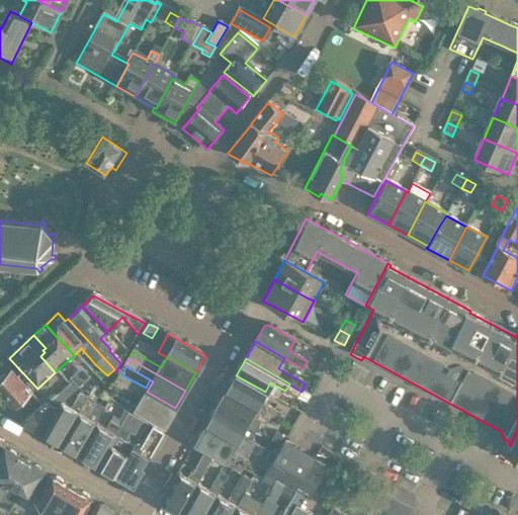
[(23,407),(28,403),(33,398),(12,372),(7,376),(3,377),(0,379),(0,393),(14,410),(19,405),(23,407)]
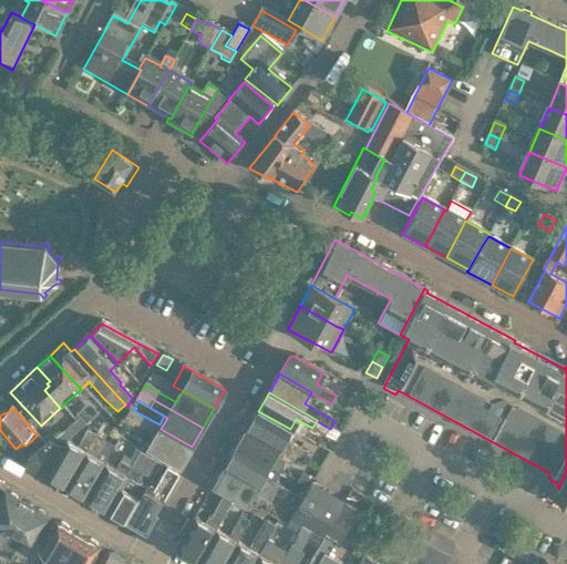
[(83,410),(76,416),(80,419),(85,426),(92,420),(83,410)]
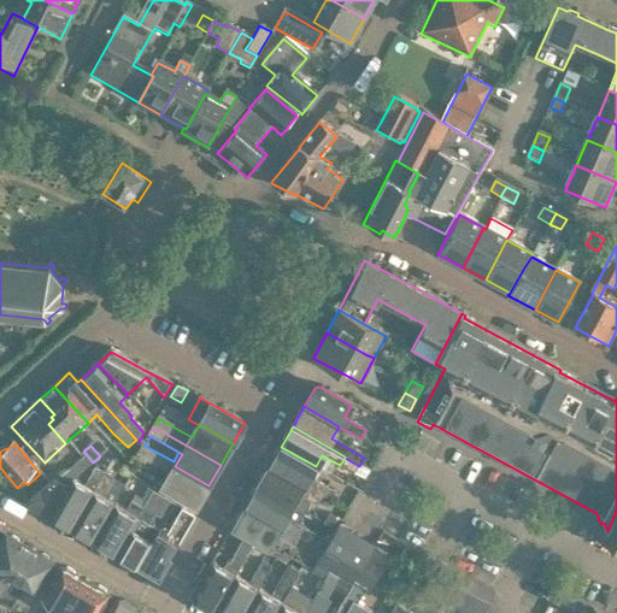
[(197,506),(209,485),(175,466),(157,457),(141,447),(134,460),(145,466),(148,461),(170,475),(163,487),(197,506)]
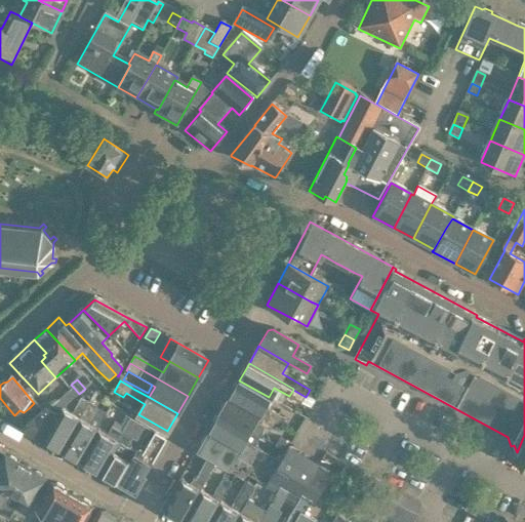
[(239,380),(230,398),(274,423),(282,428),(285,422),(277,417),(278,415),(263,407),(269,397),(239,380)]
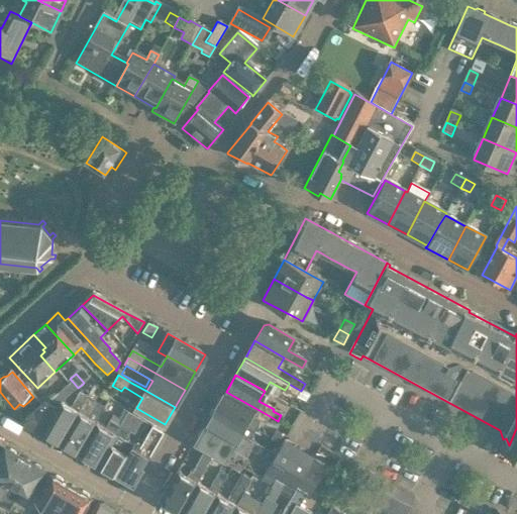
[(47,404),(57,409),(60,403),(61,403),(78,388),(73,382),(47,404)]
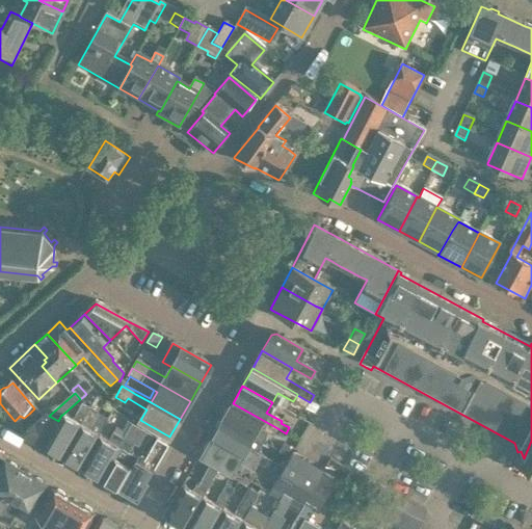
[(233,403),(222,421),(261,443),(267,432),(273,435),(277,428),(233,403)]
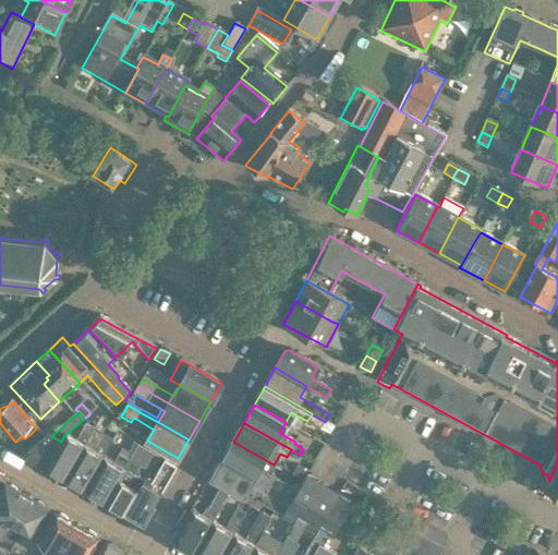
[(67,477),(94,429),(86,424),(76,442),(65,435),(64,435),(61,442),(61,443),(48,466),(67,477)]
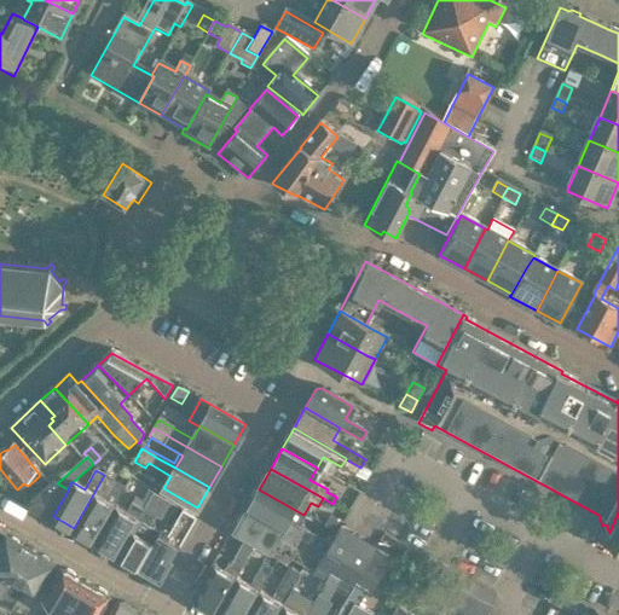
[(42,492),(28,504),(52,517),(53,516),(68,491),(68,489),(57,483),(53,481),(50,485),(40,475),(34,481),(42,492)]
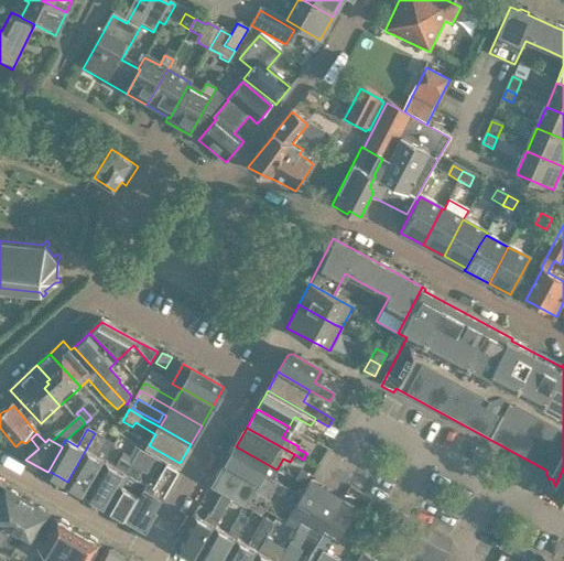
[(94,434),(67,482),(86,492),(105,462),(111,450),(99,443),(101,439),(94,434)]
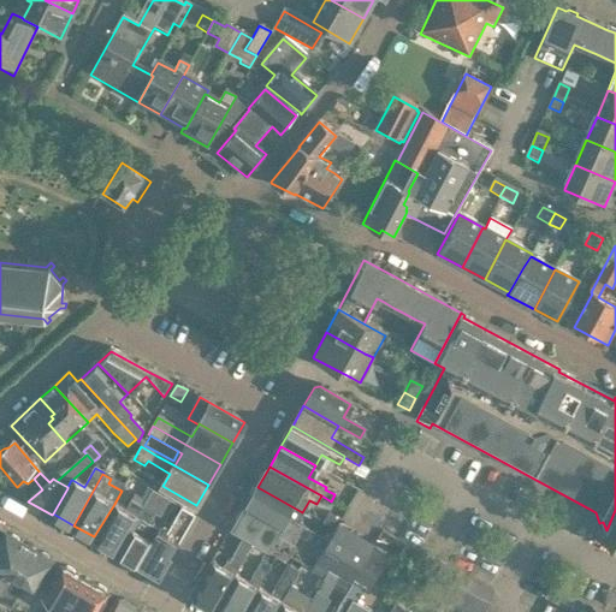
[(258,487),(246,507),(297,536),(323,551),(327,542),(296,524),(302,512),(258,487)]
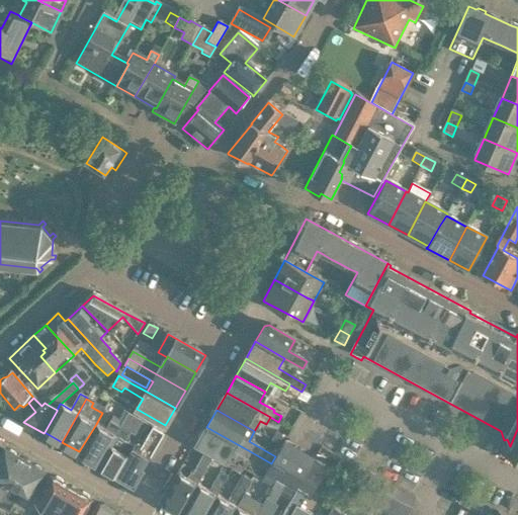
[(120,428),(99,463),(119,475),(135,448),(124,442),(130,433),(137,420),(127,415),(120,428)]
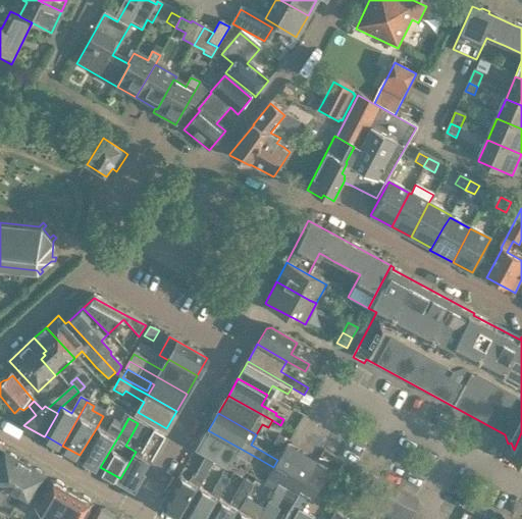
[(97,427),(80,455),(100,467),(121,431),(111,425),(110,425),(106,432),(97,427)]
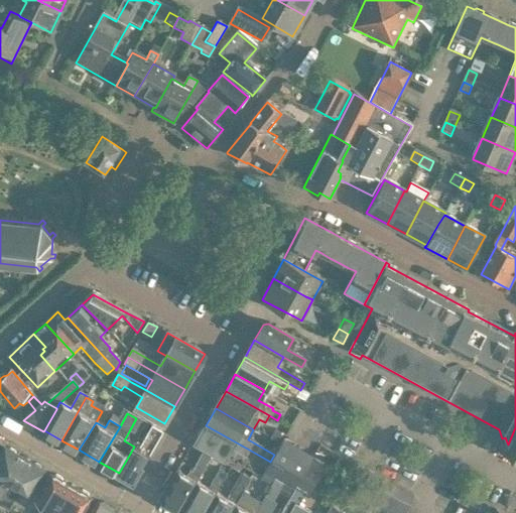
[(196,442),(225,459),(230,449),(245,457),(249,450),(206,425),(196,442)]
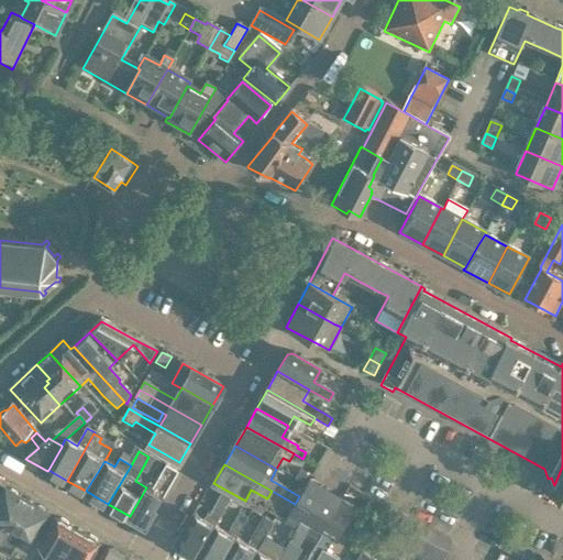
[(147,485),(146,487),(130,516),(129,518),(140,525),(147,524),(177,471),(166,465),(152,489),(147,485)]
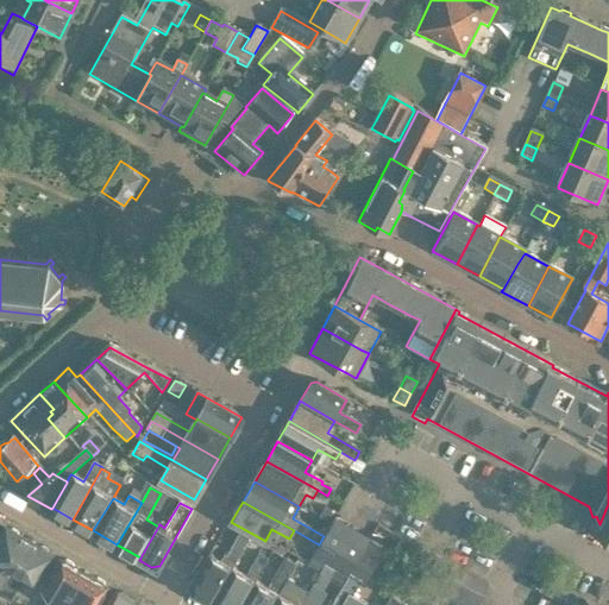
[(608,504),(600,524),(595,531),(608,537),(608,504)]
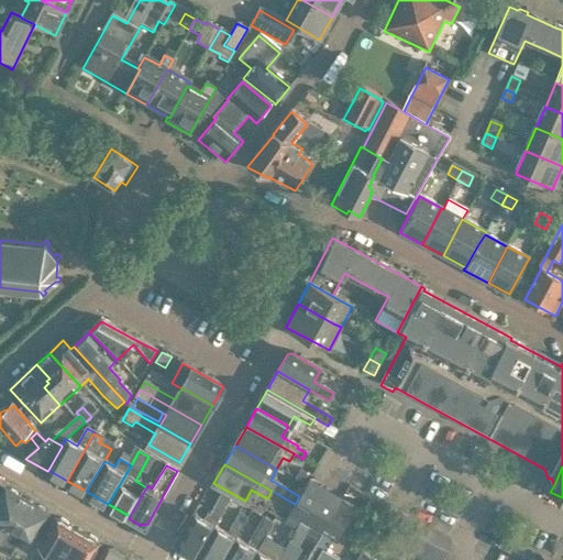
[(299,470),(295,479),(301,483),(306,474),(299,470)]
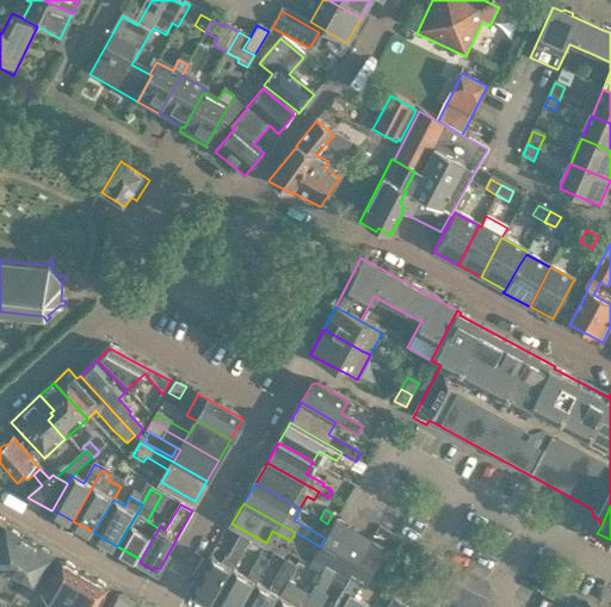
[(314,561),(326,568),(329,569),(352,531),(334,521),(325,538),(320,546),(312,559),(314,561)]
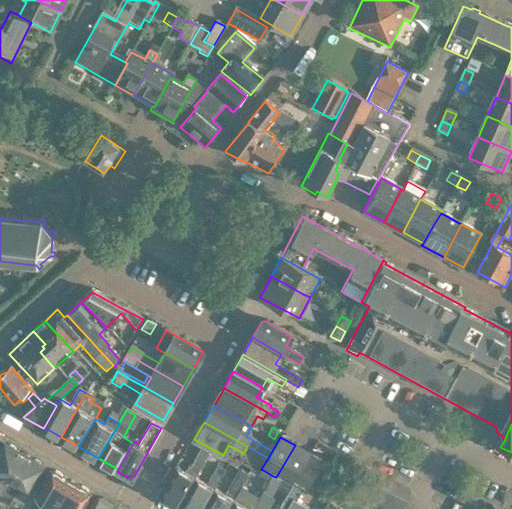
[(291,486),(309,454),(295,445),(276,477),(281,480),(291,486)]
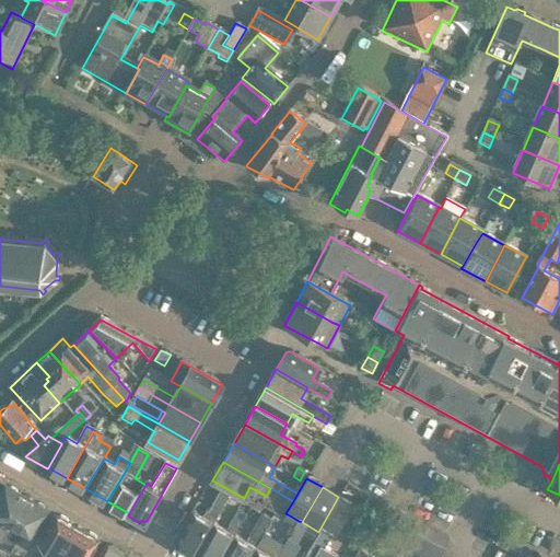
[(0,545),(27,500),(6,488),(0,497),(0,545)]
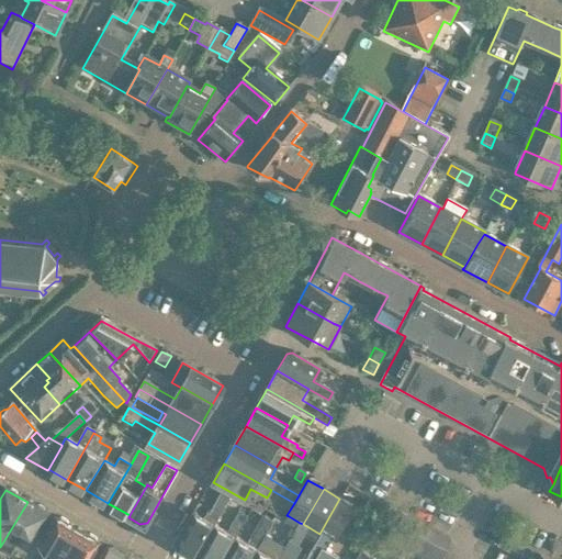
[(229,500),(221,494),(209,515),(208,514),(204,520),(192,513),(176,541),(198,555),(214,525),(229,500)]
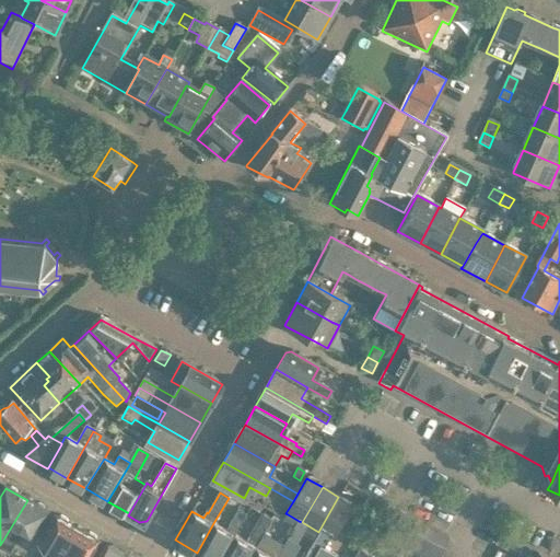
[(336,556),(324,549),(330,538),(350,505),(340,498),(330,515),(321,533),(315,542),(314,543),(312,547),(305,556),(336,556)]
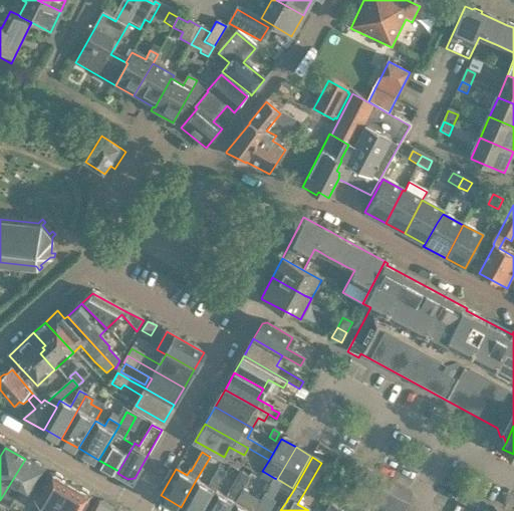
[(25,459),(0,500),(0,503),(8,508),(12,501),(10,500),(17,489),(30,496),(45,470),(25,459)]
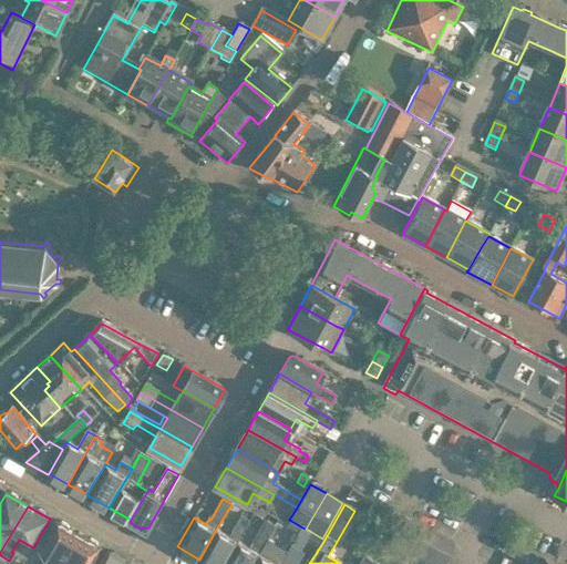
[(199,560),(206,563),(224,563),(237,542),(249,523),(240,519),(229,537),(216,530),(199,560)]
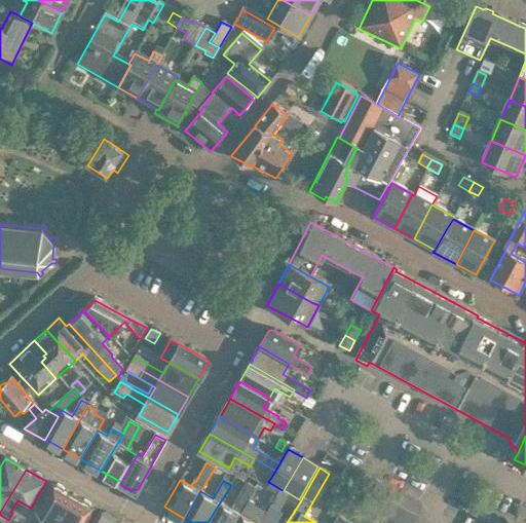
[(280,489),(270,483),(265,491),(275,497),(280,489)]
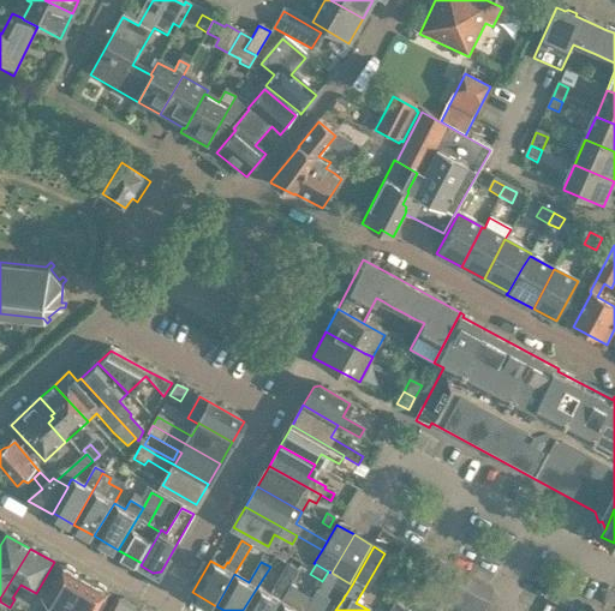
[(67,610),(84,580),(61,567),(43,597),(57,605),(53,610),(67,610)]
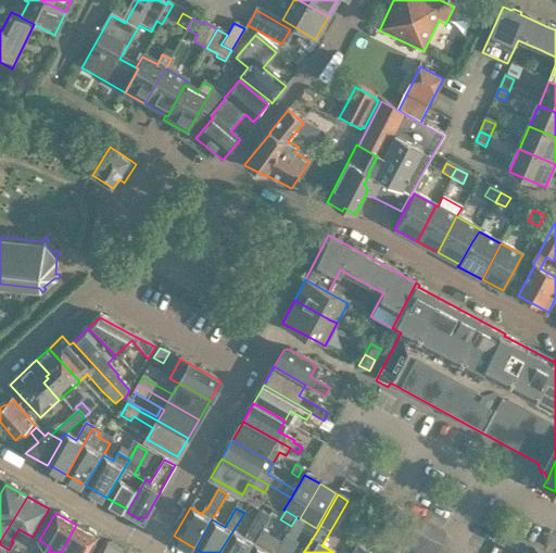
[(261,513),(245,539),(232,531),(219,552),(248,552),(254,543),(255,544),(270,517),(261,513)]
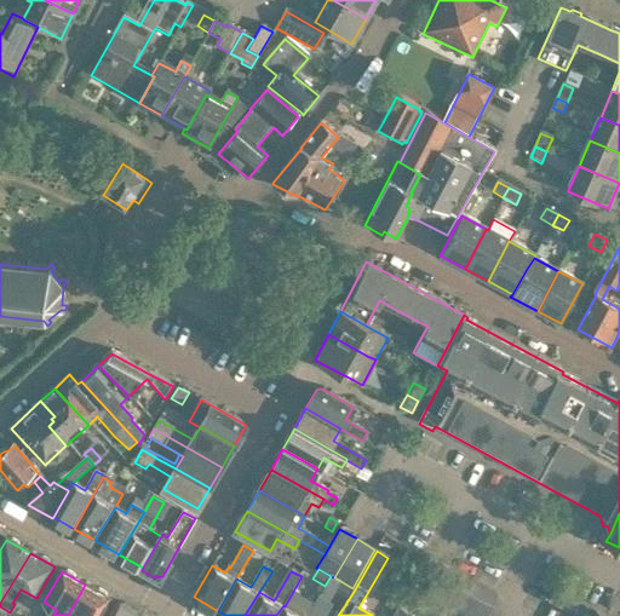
[(320,615),(340,581),(334,577),(331,576),(325,586),(319,598),(314,606),(308,615),(320,615)]
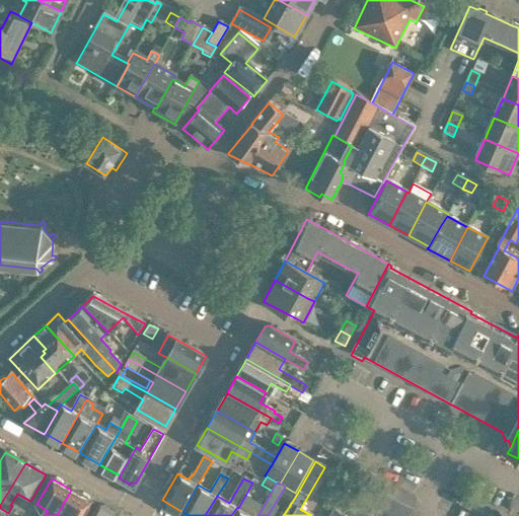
[(409,515),(416,501),(384,486),(372,509),(385,515),(409,515)]
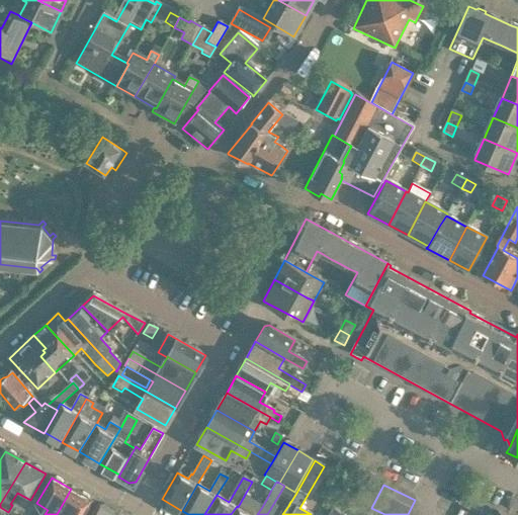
[(83,514),(92,501),(71,489),(57,514),(83,514)]
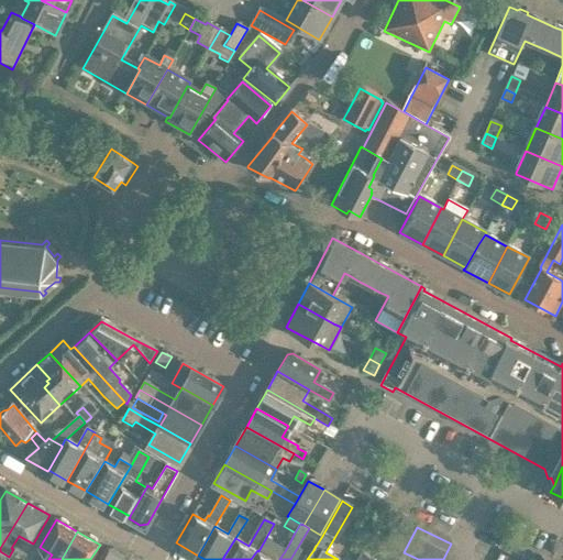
[(257,550),(251,559),(279,559),(285,551),(265,539),(258,551),(257,550)]
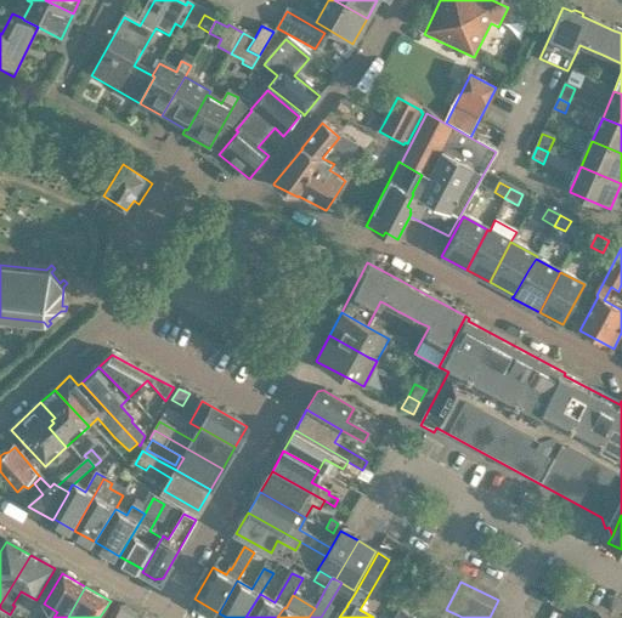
[(550,606),(555,608),(561,612),(567,601),(557,595),(550,606)]
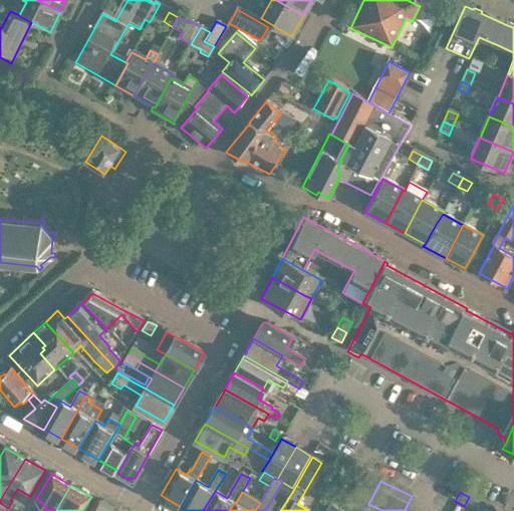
[(114,510),(98,501),(92,510),(114,510)]
